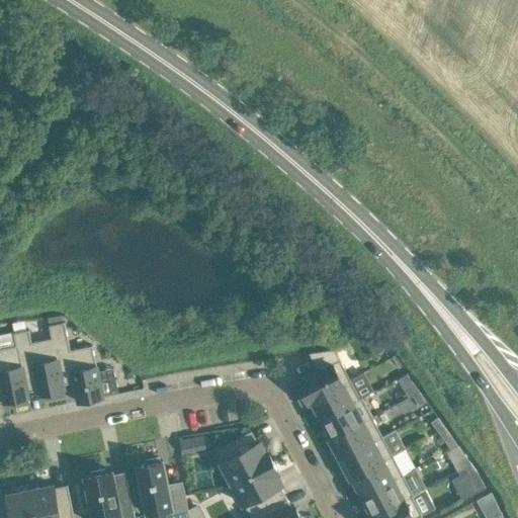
[(103,396),(92,344),(70,349),(65,321),(51,324),(54,338),(58,358),(63,383),(74,381),(78,401),(103,396)]
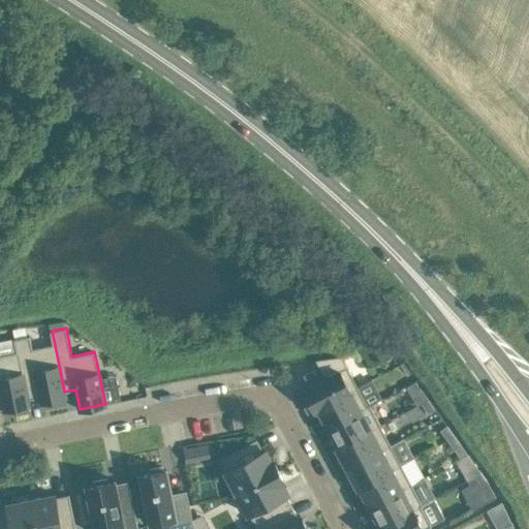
[(64,392),(59,366),(55,345),(34,349),(32,335),(14,339),(28,404),(29,404),(28,399),(39,396),(40,402),(65,397),(64,392)]
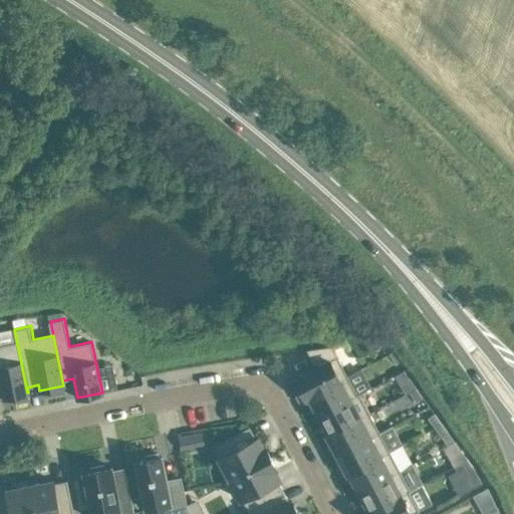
[(27,393),(14,329),(13,329),(16,341),(0,344),(0,393),(3,393),(4,398),(27,393)]
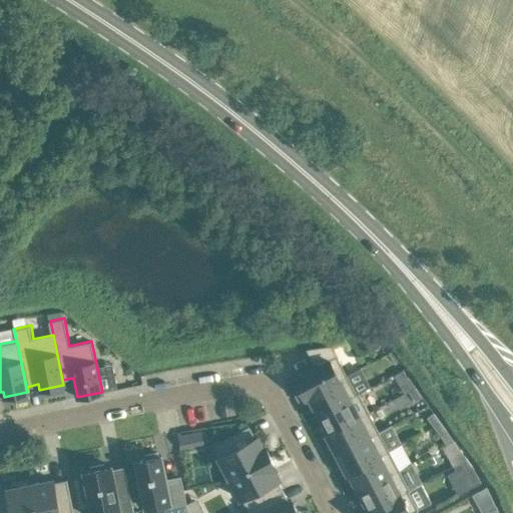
[(305,397),(347,375),(331,345),(306,349),(315,366),(295,377),(305,397)]
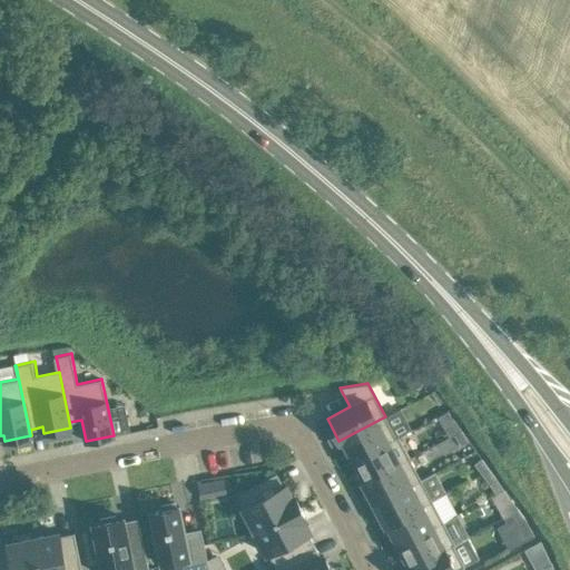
[(440,402),(446,397),(439,386),(432,392),(440,402)]
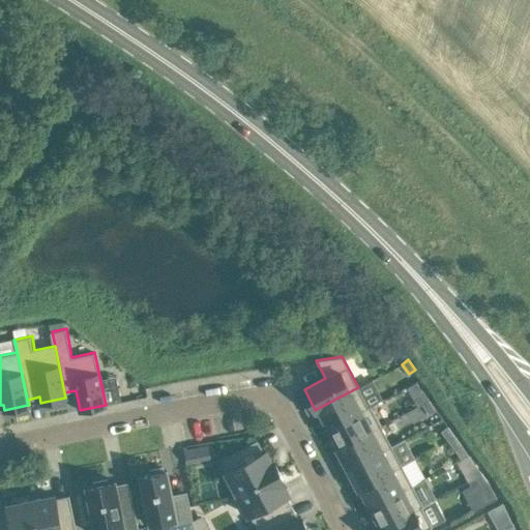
[(369,406),(358,387),(315,410),(316,411),(319,409),(329,428),(371,406),(370,405),(369,406)]
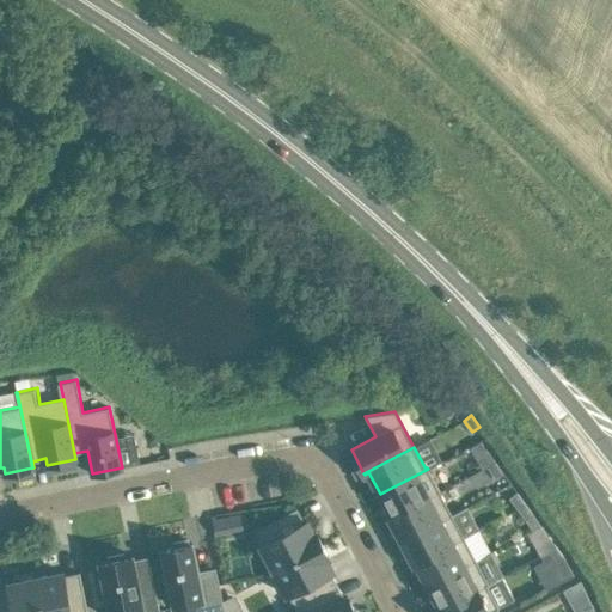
[(488,466),(495,460),(487,450),(479,454),(488,466)]
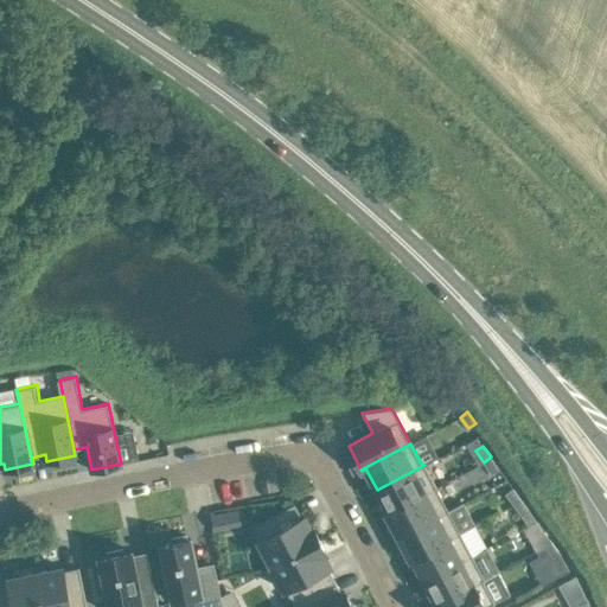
[(492,474),(499,468),(491,457),(484,462),(492,474)]
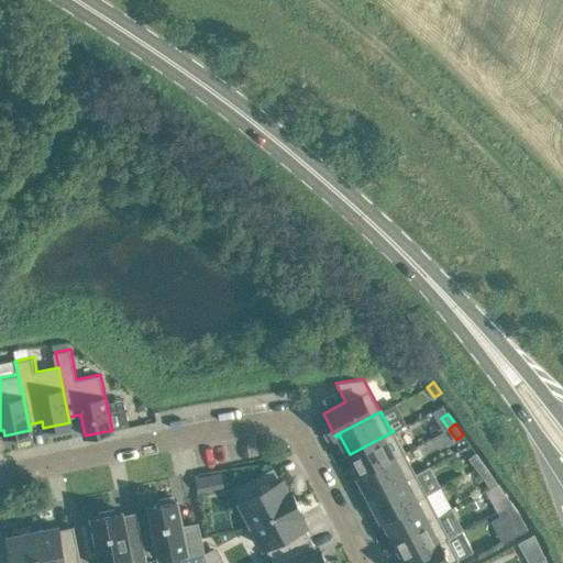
[(359,476),(405,452),(394,431),(350,454),(360,474),(357,475),(359,476)]
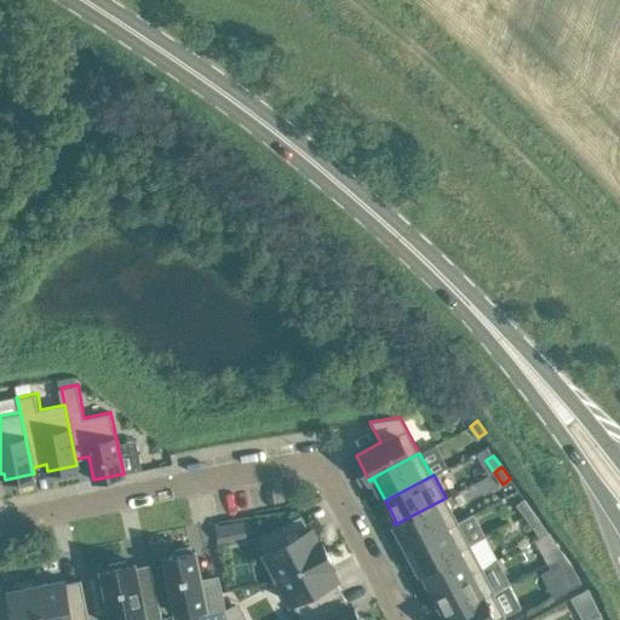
[(407,547),(419,541),(458,521),(446,498),(395,524),(407,547)]
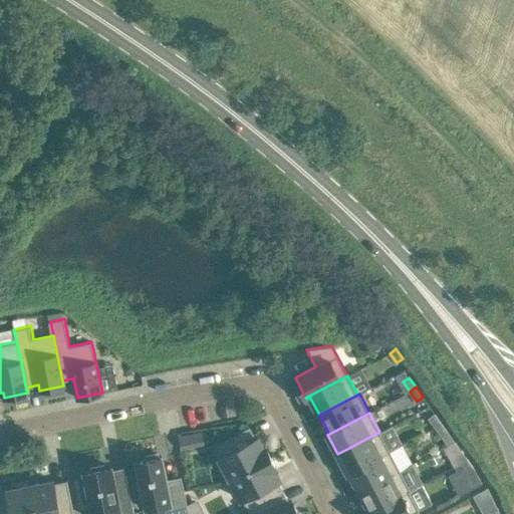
[(435,427),(442,423),(435,413),(428,418),(435,427)]
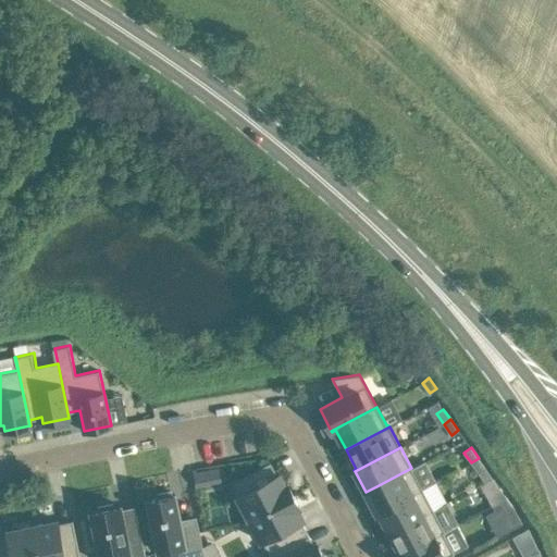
[(479,458),(471,462),(479,473),(485,482),(493,478),(479,458)]
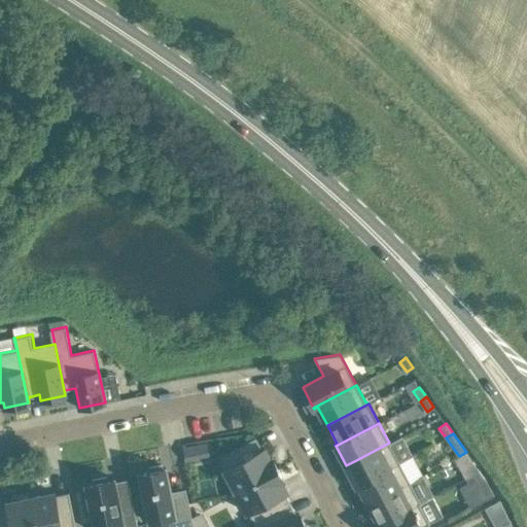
[(255,436),(219,456),(225,468),(224,469),(236,491),(276,469),(278,468),(273,457),(271,458),(265,448),(262,449),(255,436)]
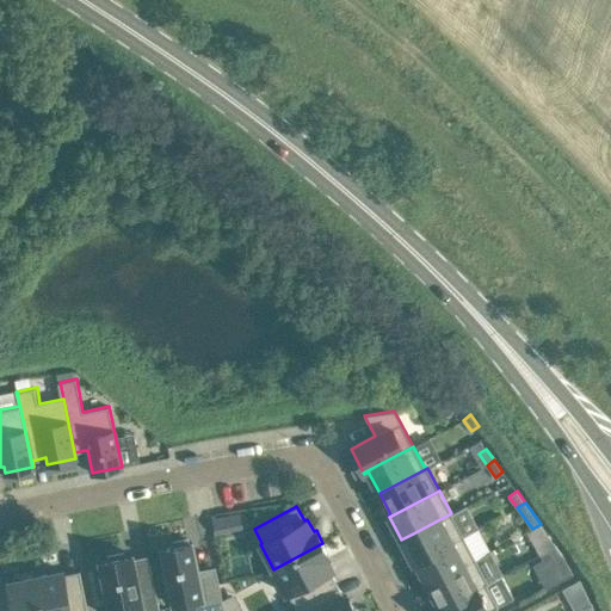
[(413,563),(463,536),(451,513),(413,534),(401,539),(413,563)]
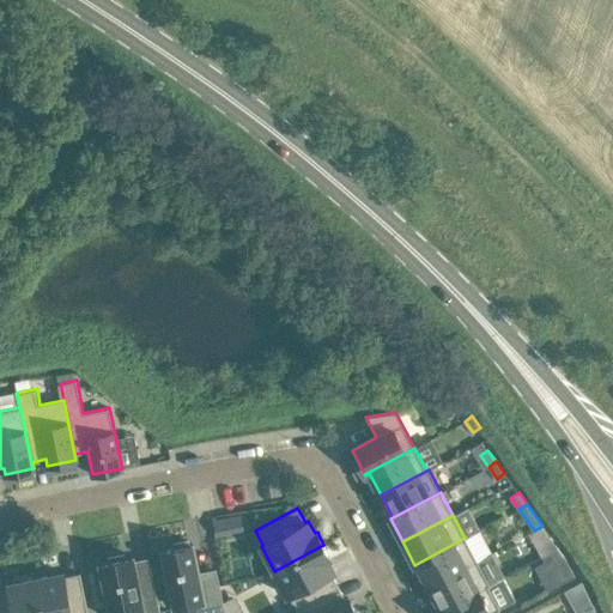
[(229,533),(226,516),(213,519),(217,535),(229,533)]
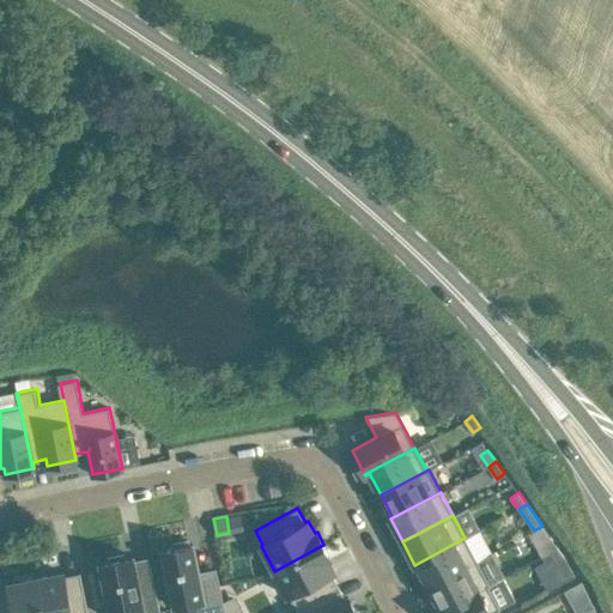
[(550,551),(557,546),(548,535),(541,540),(550,552),(550,551)]
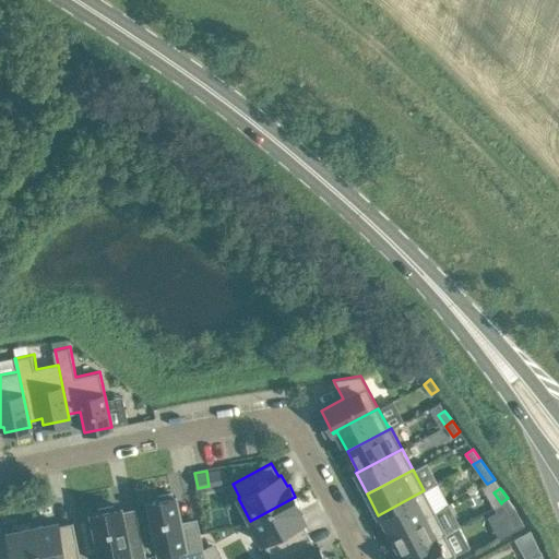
[(391,535),(435,511),(424,490),(378,515),(379,515),(380,514),(391,535)]
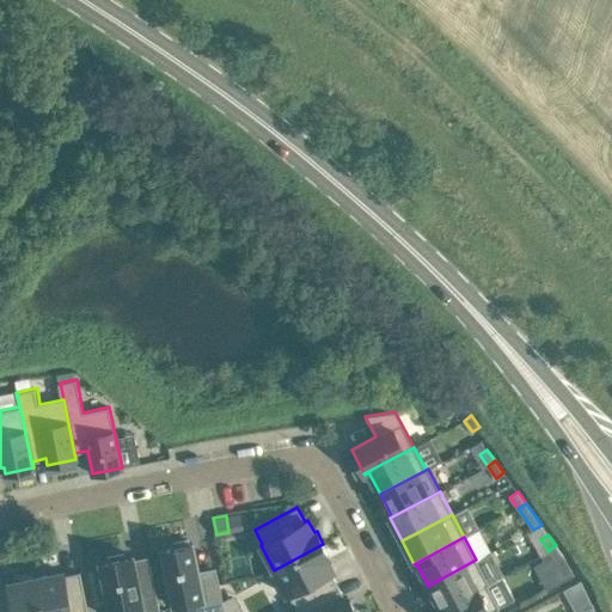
[(175,611),(225,611),(216,574),(200,577),(193,543),(189,544),(188,539),(172,543),(173,546),(163,549),(166,571),(163,573),(167,597),(172,595),(175,611)]
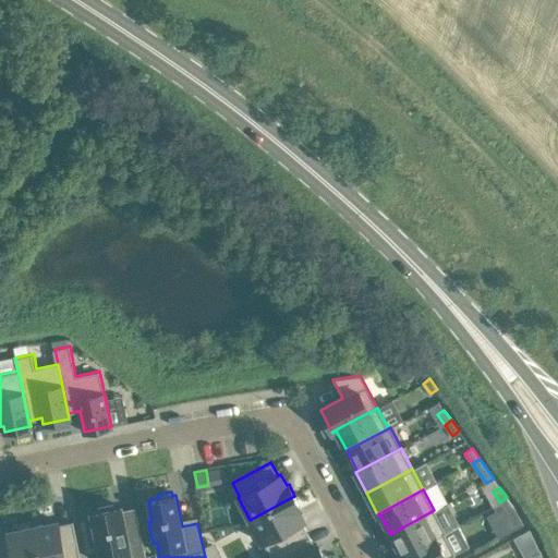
[(292,497),(250,520),(262,542),(264,542),(269,554),(308,533),(302,521),(304,520),(299,508),(301,507),(294,496),(292,497)]
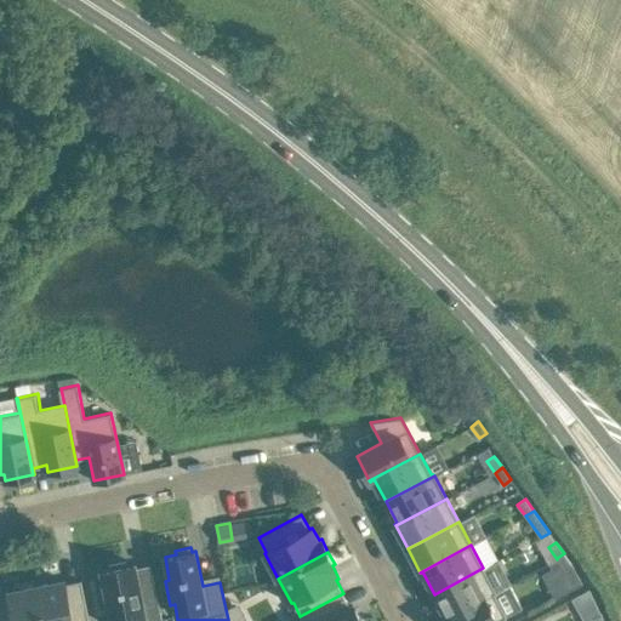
[(564,569),(556,573),(565,591),(581,582),(573,565),(573,564),(564,553),(557,558),(564,569)]
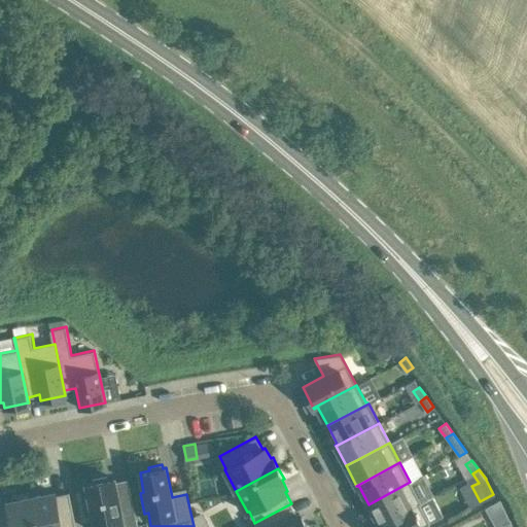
[(92,479),(93,483),(86,484),(89,495),(84,495),(88,511),(92,511),(95,526),(138,526),(133,501),(119,504),(114,478),(108,480),(107,476),(92,479)]
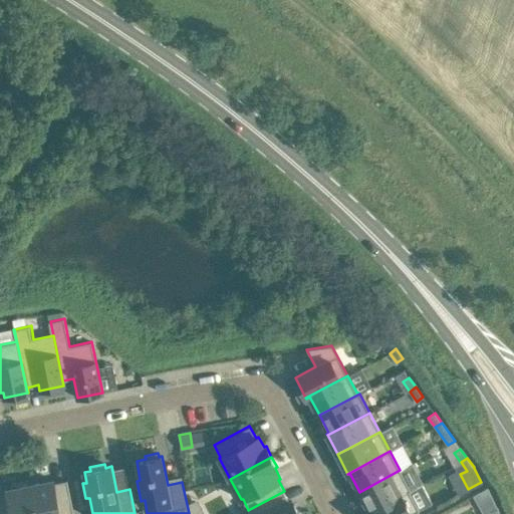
[(366,512),(410,489),(400,470),(359,492),(369,510),(365,512),(366,512)]
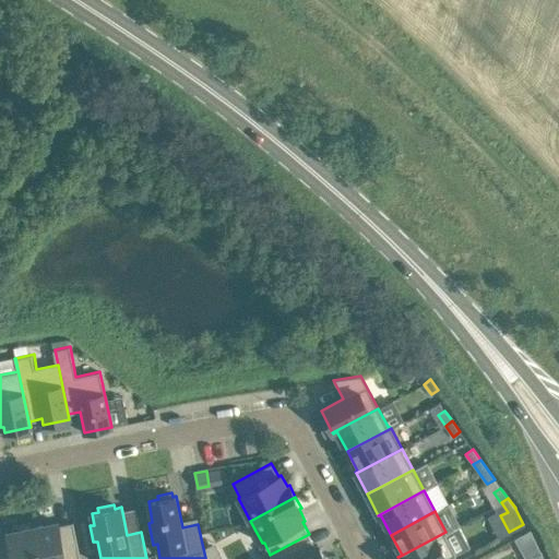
[(58,522),(32,527),(37,558),(80,558),(73,522),(59,525),(58,522)]
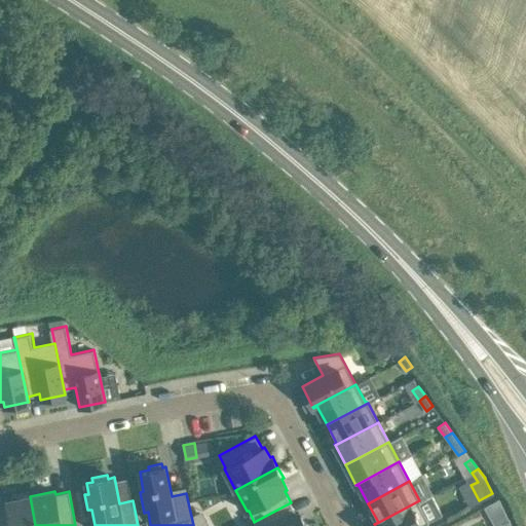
[(35,525),(30,496),(7,501),(7,503),(2,505),(0,504),(0,525),(35,525)]
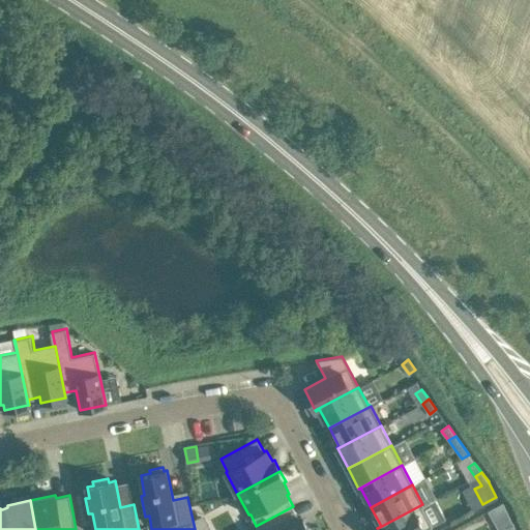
[(378,529),(423,529),(432,526),(421,506),(423,505),(422,504),(378,528),(378,529)]
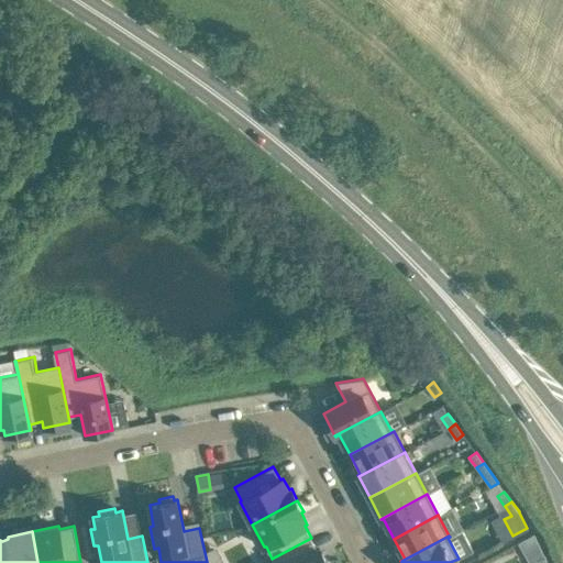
[(317,550),(311,538),(272,559),(274,562),(327,562),(320,549),(317,550)]
